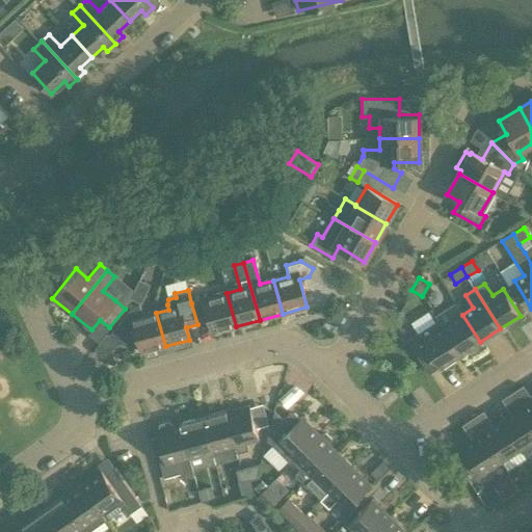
[(212,334),(236,326),(227,293),(191,303),(197,324),(209,321),(212,334)]
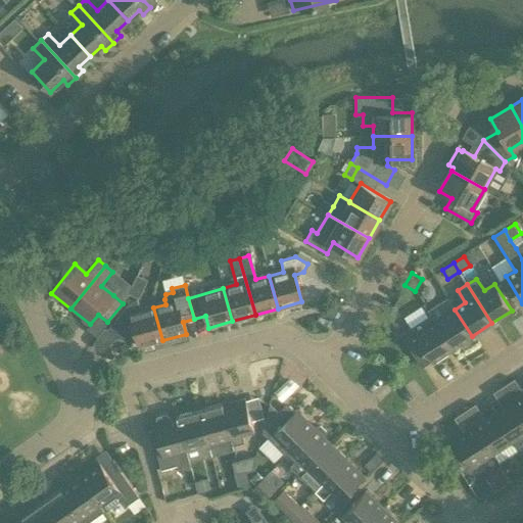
[(455,310),(447,297),(428,310),(431,315),(435,322),(452,348),(458,344),(459,346),(464,348),(471,343),(471,338),(470,337),(472,336),(455,310)]
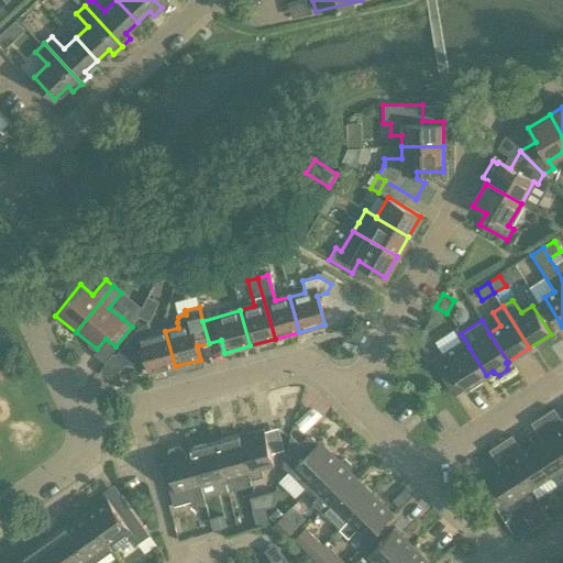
[(150,374),(175,366),(165,331),(150,335),(146,322),(139,324),(116,354),(130,365),(146,361),(150,374)]
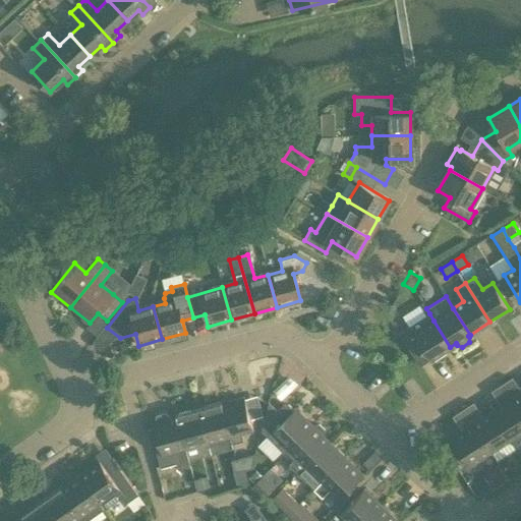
[(428,356),(430,359),(450,347),(433,321),(429,313),(399,333),(418,363),(428,356)]
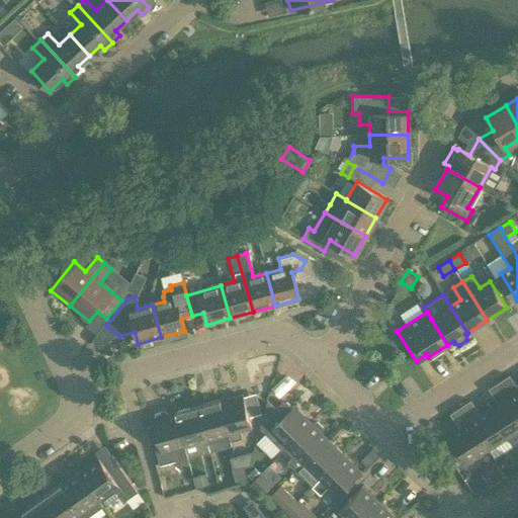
[(517,410),(517,391),(517,393),(514,387),(516,383),(510,375),(500,381),(517,410)]
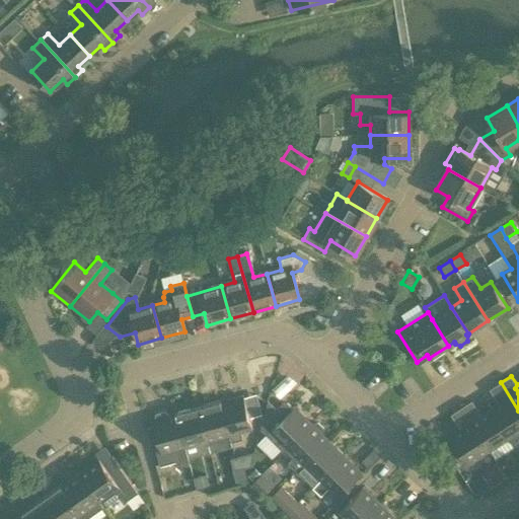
[(518,411),(501,382),(491,388),(496,397),(501,397),(504,401),(491,410),(508,437),(512,443),(518,437),(518,411)]
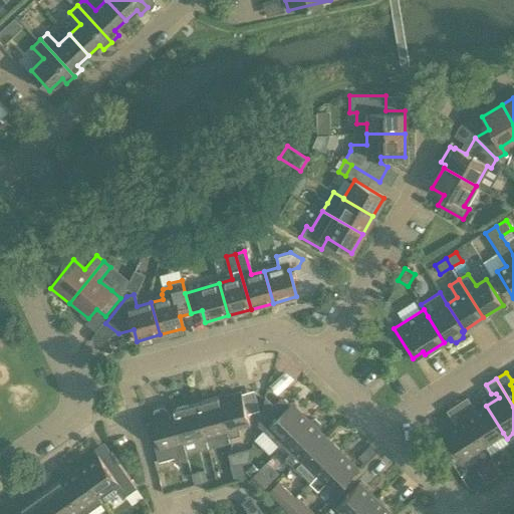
[(240,393),(218,399),(226,429),(228,437),(240,434),(237,425),(248,423),(240,393)]
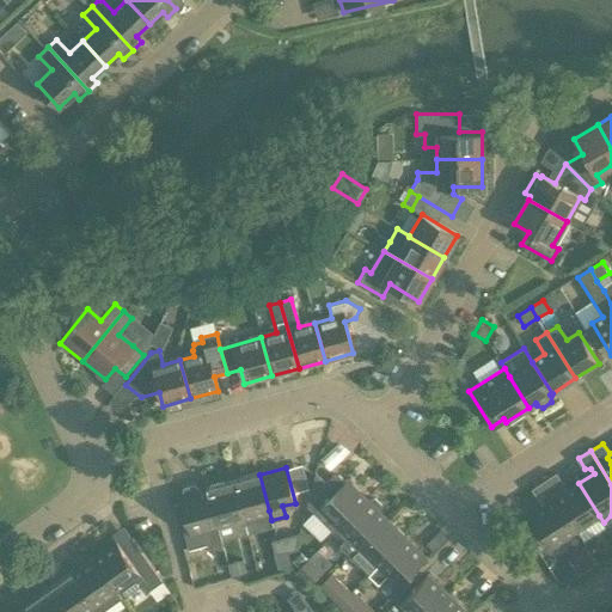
[(232,479),(242,518),(269,510),(259,475),(259,471),(232,479)]
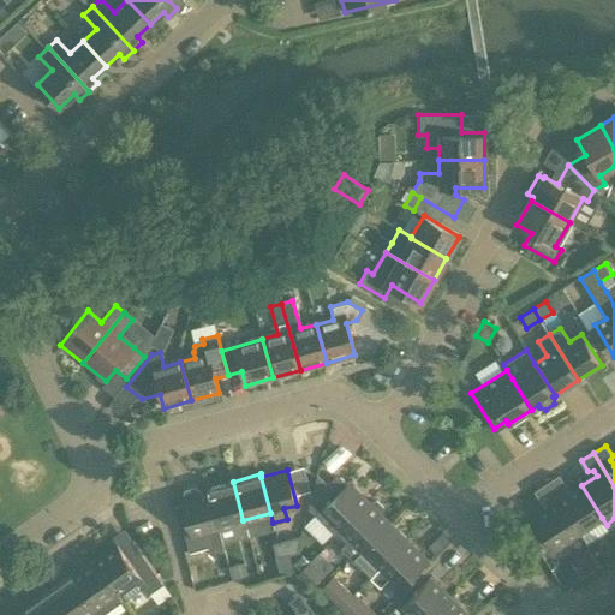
[(335,535),(341,529),(366,502),(347,483),(341,477),(335,477),(328,485),(317,475),(311,496),(323,508),(315,515),(335,535)]
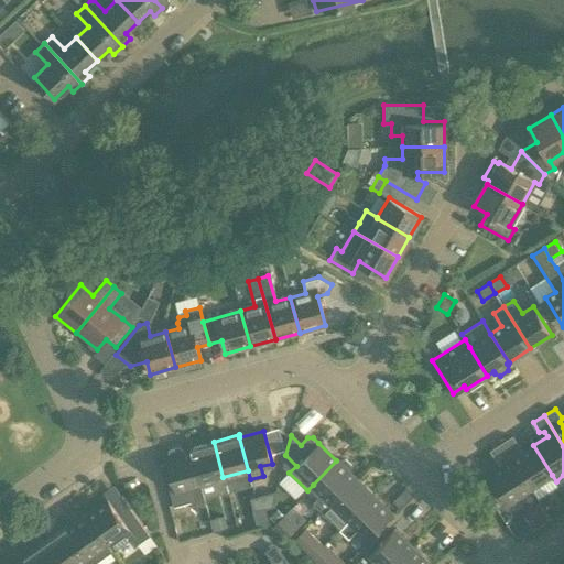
[(501,442),(531,488),(552,475),(533,445),(520,454),(517,448),(519,444),(513,435),(501,442)]
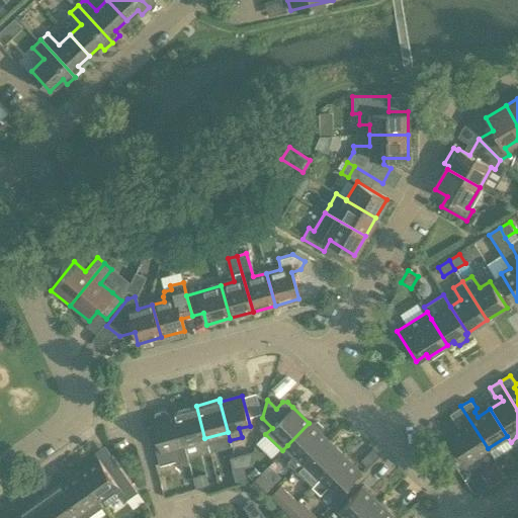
[(173,412),(174,414),(183,444),(204,438),(196,406),(173,412)]
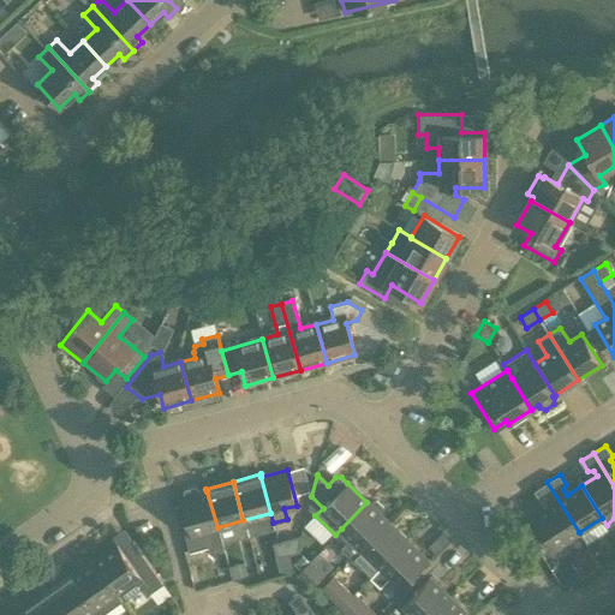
[(555,547),(579,532),(547,482),(536,490),(542,500),(547,500),(550,506),(535,515),(536,517),(527,523),(547,551),(555,547)]
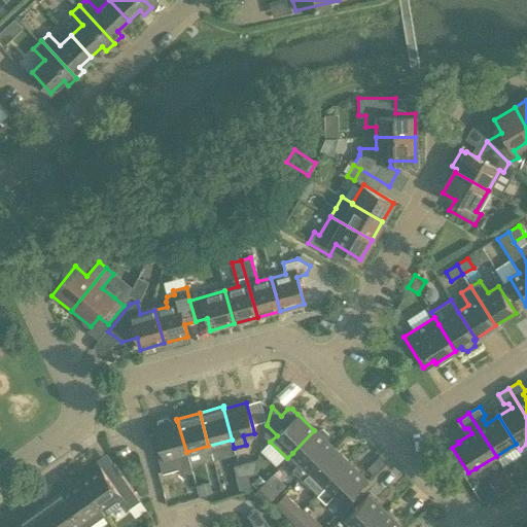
[(154,427),(159,444),(154,446),(162,470),(177,466),(179,475),(191,471),(186,452),(177,421),(173,422),(167,417),(159,419),(155,426),(154,427)]
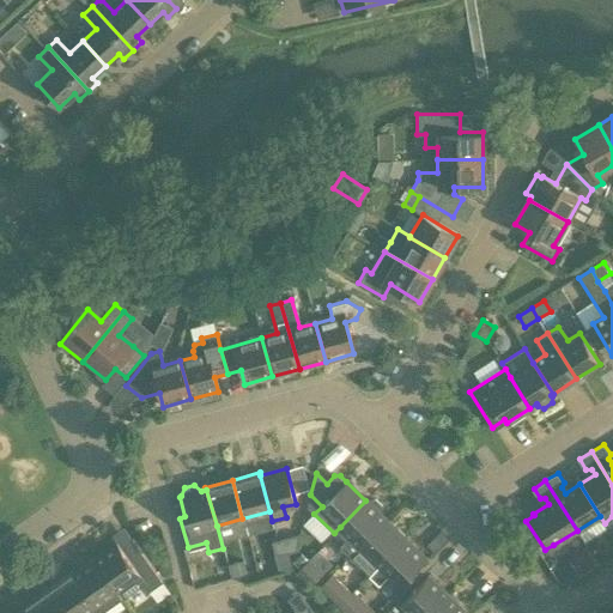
[(365,501),(340,527),(350,536),(339,546),(350,556),(384,520),(380,514),(381,513),(382,507),(375,498),(369,499),(366,502),(365,501)]
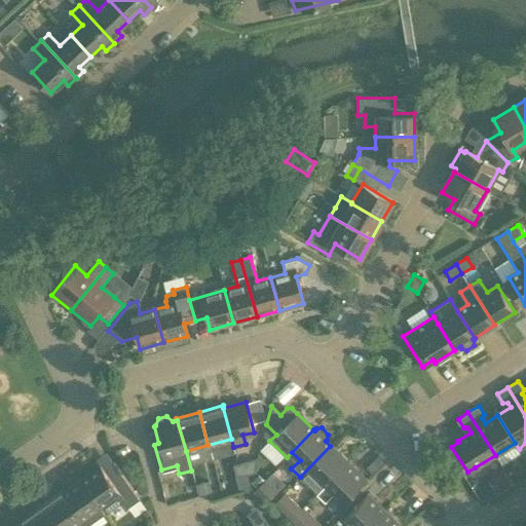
[(300,477),(316,493),(346,461),(330,446),(300,477)]
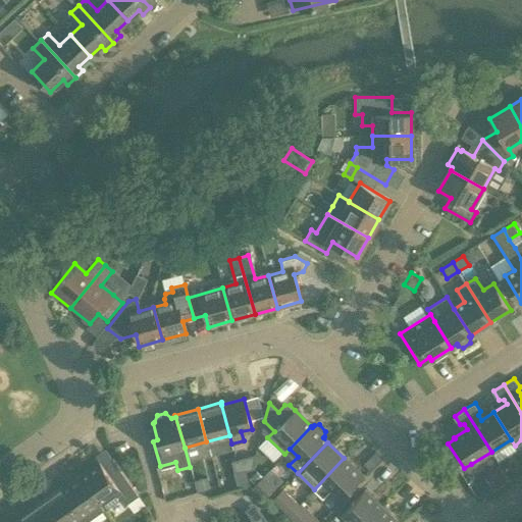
[(235,474),(246,471),(252,469),(255,455),(230,461),(235,474)]
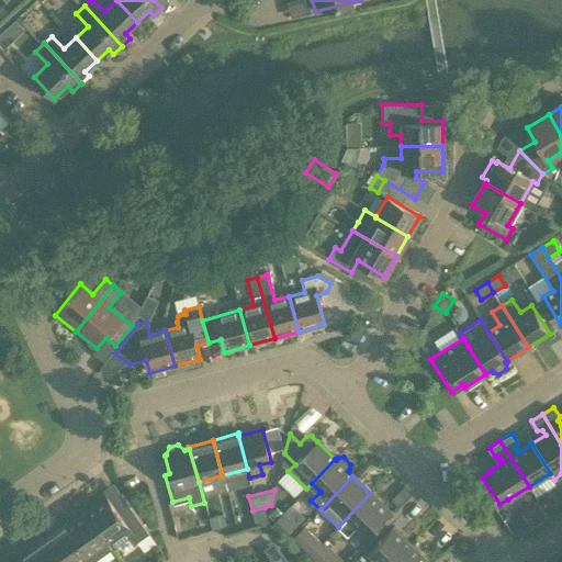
[(87,514),(112,549),(132,535),(131,534),(142,526),(119,493),(109,501),(108,499),(87,514)]
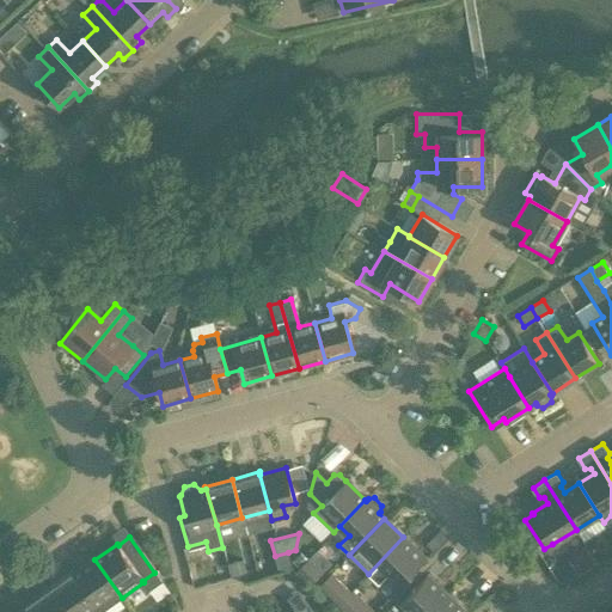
[(398,585),(424,557),(403,537),(368,574),(378,585),(387,574),(398,585)]
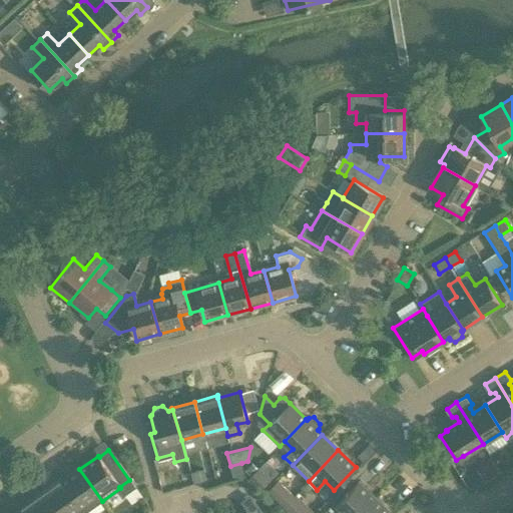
[(488,478),(502,472),(497,460),(483,466),(488,478)]
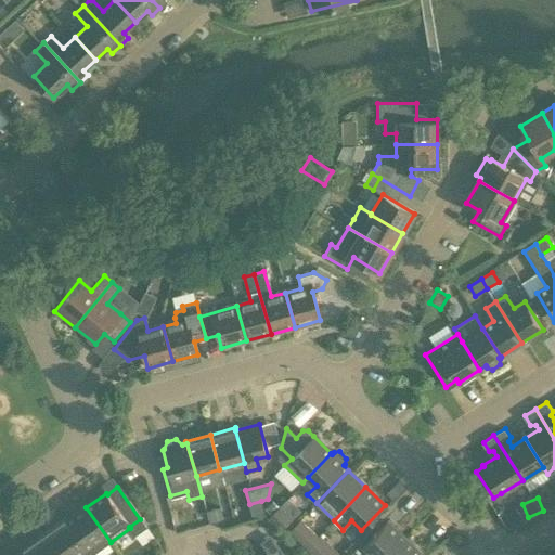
[(261,501),(249,504),(248,504),(253,519),(266,515),(261,501)]
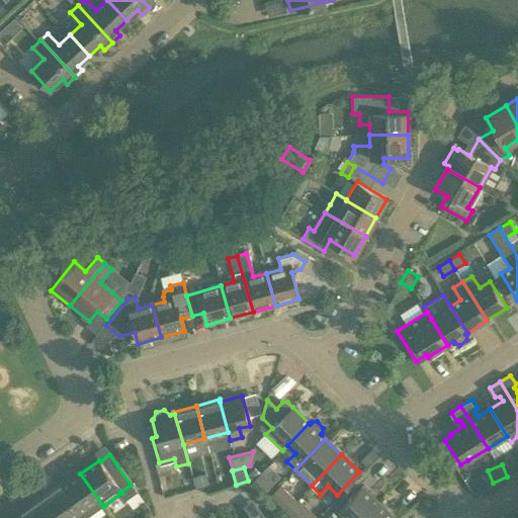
[(272,485),(260,472),(250,484),(261,496),(272,485)]
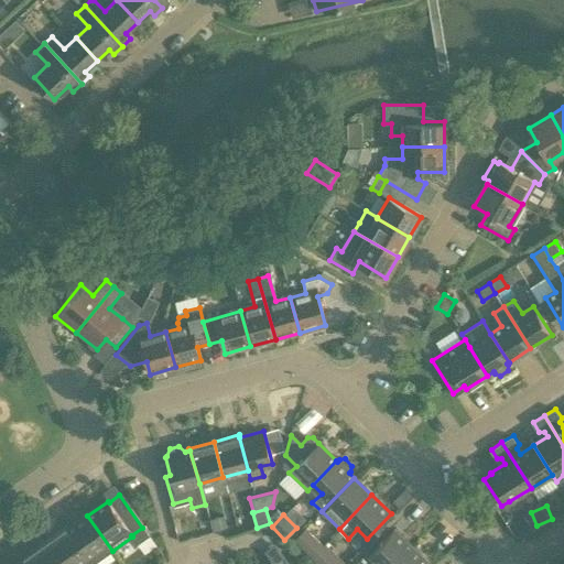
[(93,563),(112,551),(87,516),(66,530),(89,563),(93,563)]
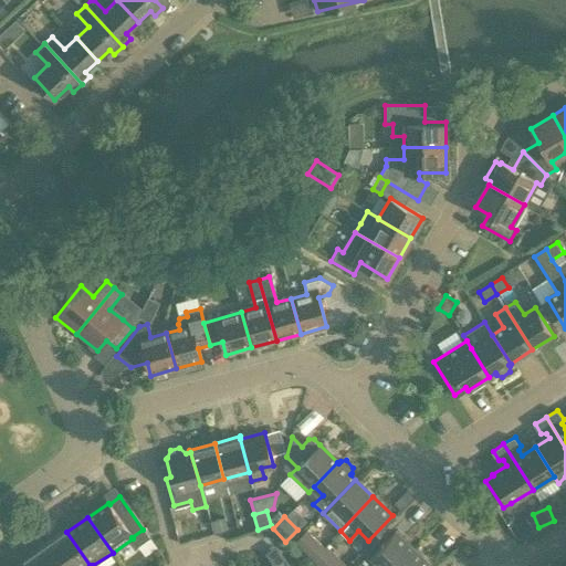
[(213,533),(226,530),(222,517),(210,521),(213,533)]
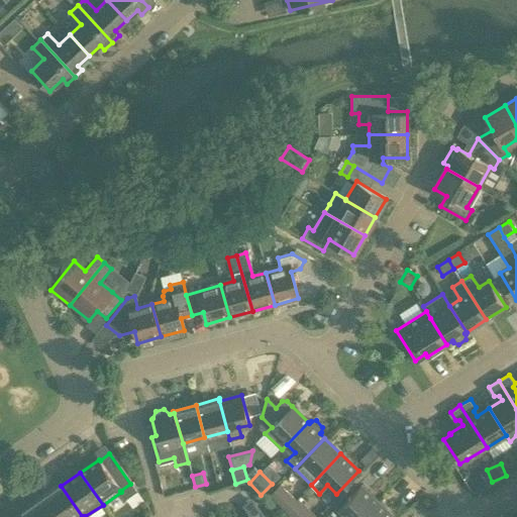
[(82,516),(61,486),(60,484),(40,497),(55,516),(82,516)]
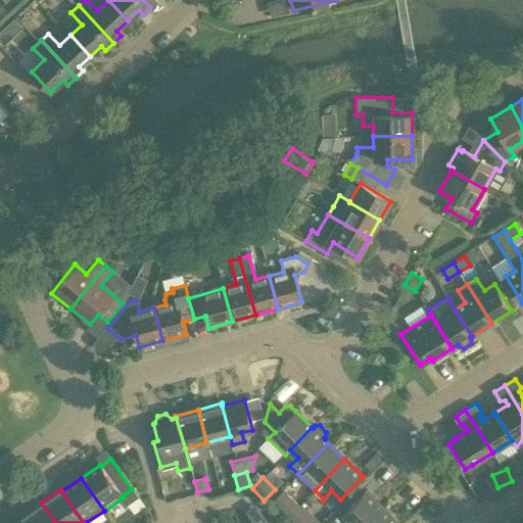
[(272,500),(289,517),(299,506),(283,489),(272,500)]
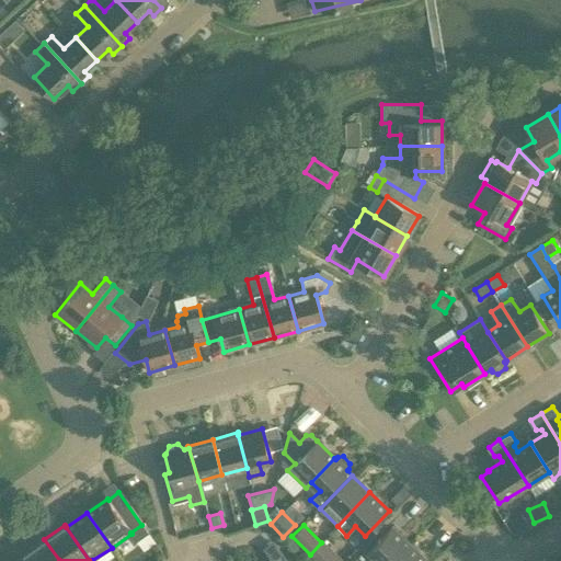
[(368,552),(376,560),(393,560),(409,545),(391,528),(368,552)]
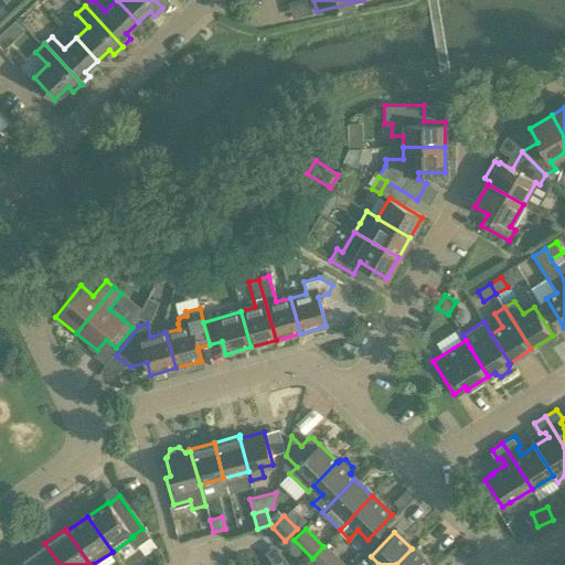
[(60,564),(44,543),(22,558),(24,561),(25,561),(28,564),(60,564)]
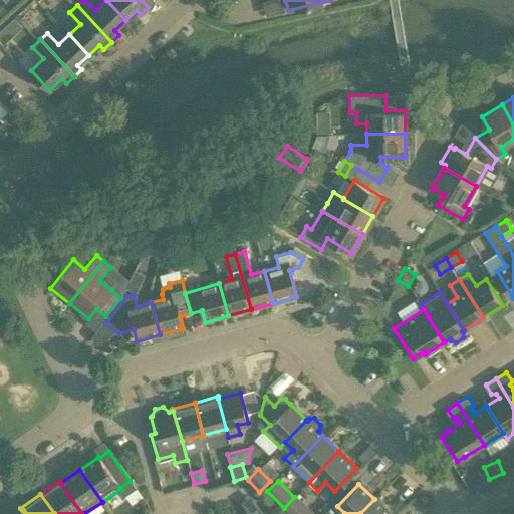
[(314,513),(296,495),(294,497),(284,508),(290,513),(314,513)]
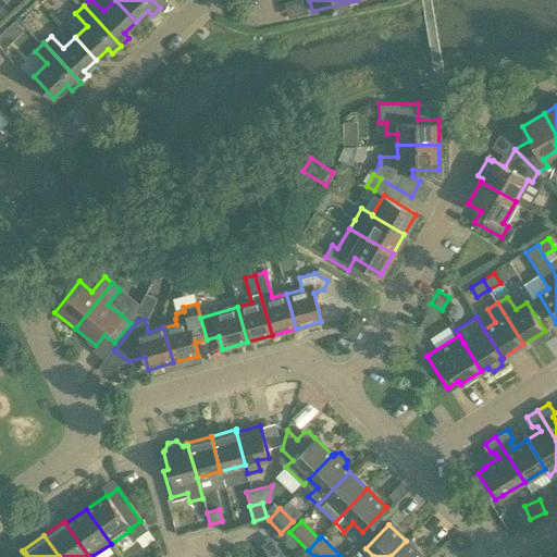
[(422,556),(406,541),(391,556),(422,556)]
